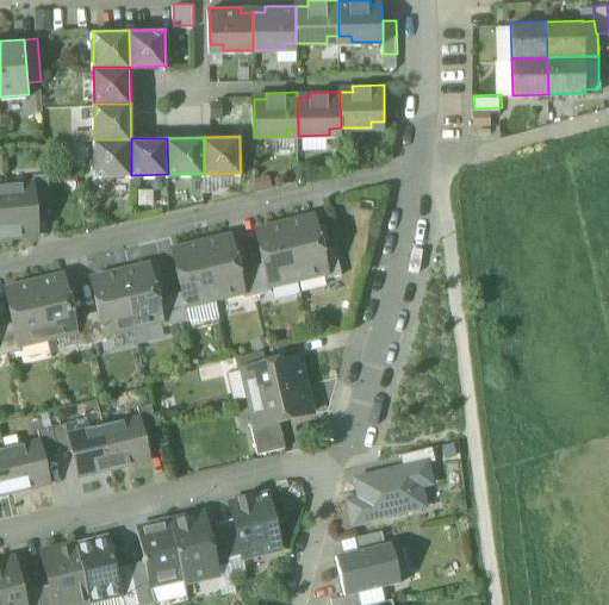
[(131,175),(131,139),(94,139),(95,175),(94,175),(95,176),(97,176),(131,175)]
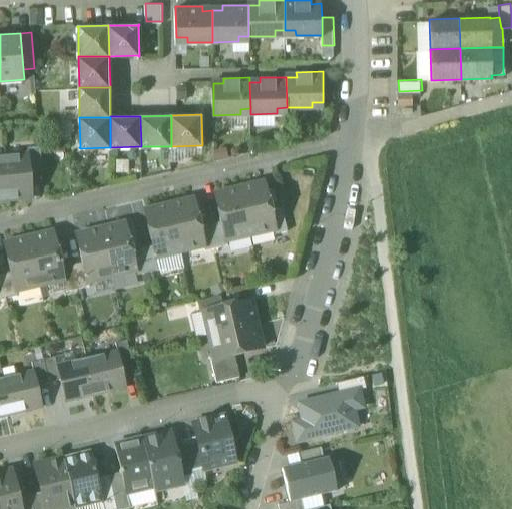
[(40,145),(29,146),(29,151),(30,169),(42,168),(40,145)]
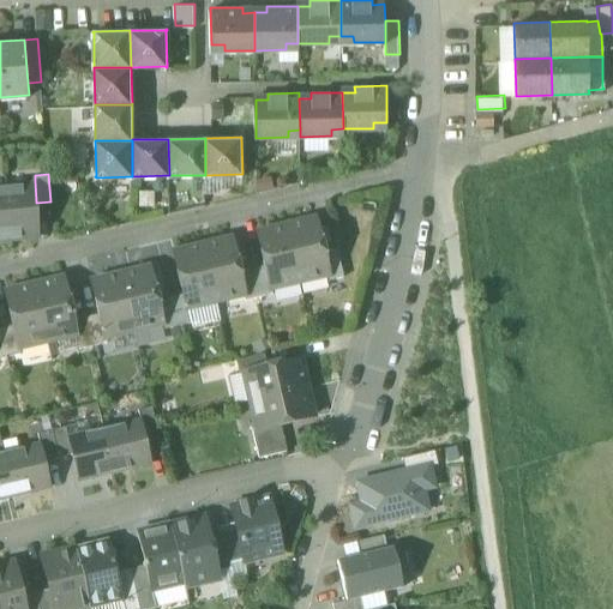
[(35,181),(6,184),(11,236),(40,234),(36,203),(35,181)]
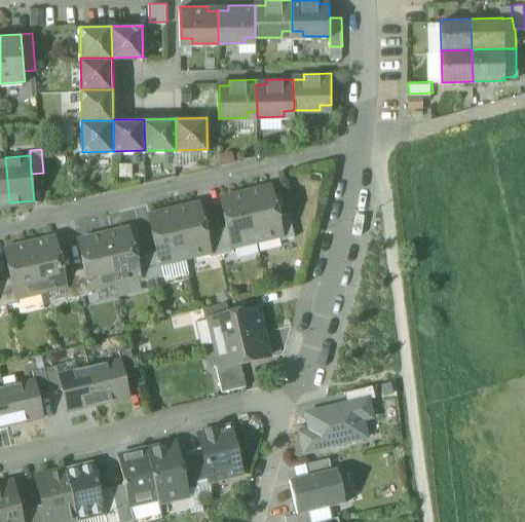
[(5,157),(0,157),(0,203),(9,202),(5,157)]
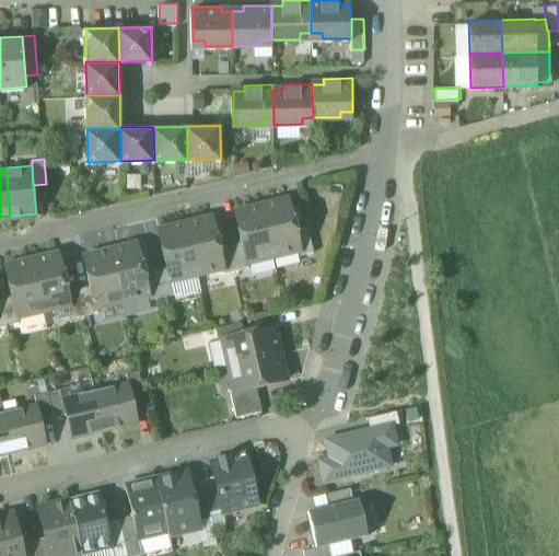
[(288,197),(263,203),(275,254),(300,248),(295,227),(288,197)]
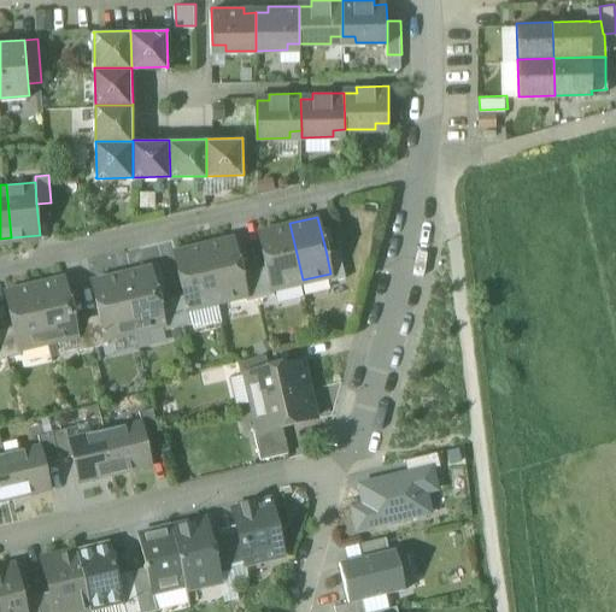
[(289,223),(260,230),(269,264),(274,287),(303,280),(289,223)]
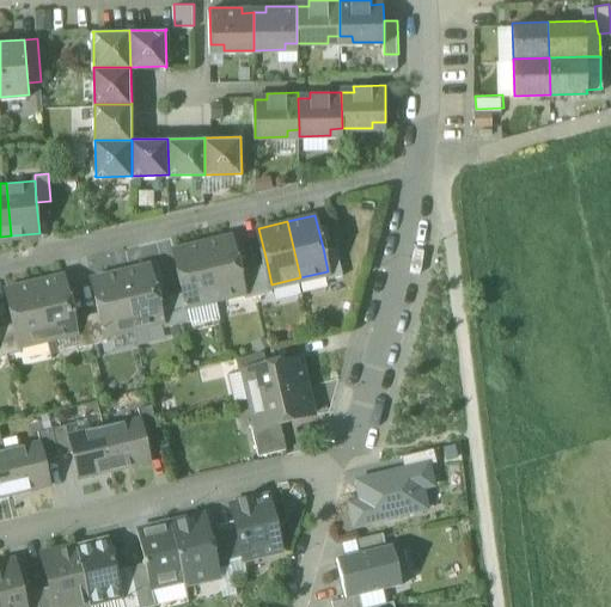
[(239,268),(231,234),(203,241),(217,298),(244,290),(239,268)]
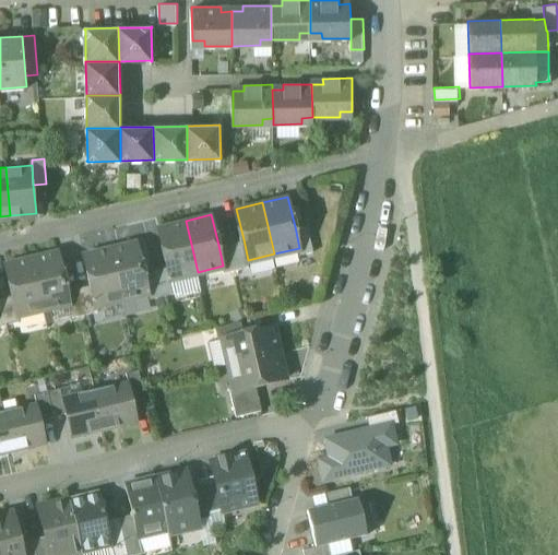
[(186,221),(159,226),(169,266),(171,278),(198,272),(186,221)]
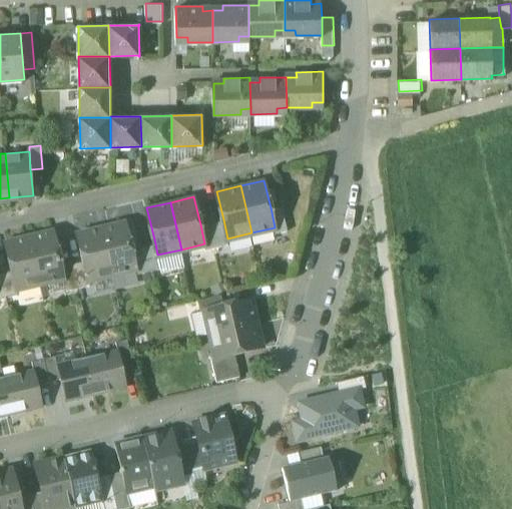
[(282,205),(271,207),(275,227),(276,231),(288,229),(282,205)]
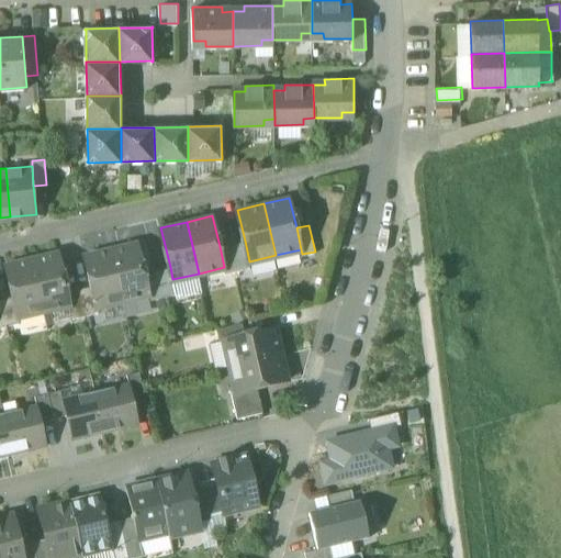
[(245,241),(232,243),(238,269),(250,267),(249,261),(245,241)]
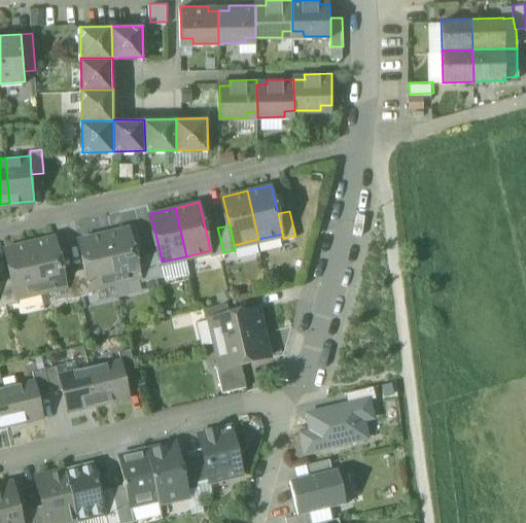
[(129,228),(104,233),(115,281),(140,275),(135,255),(129,228)]
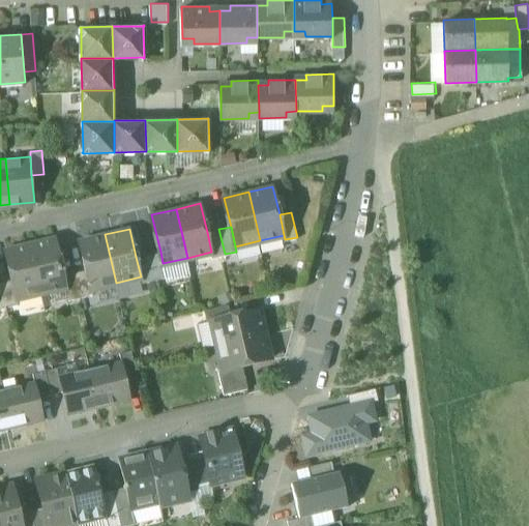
[(218,229),(207,232),(211,252),(212,257),(225,254),(218,229)]
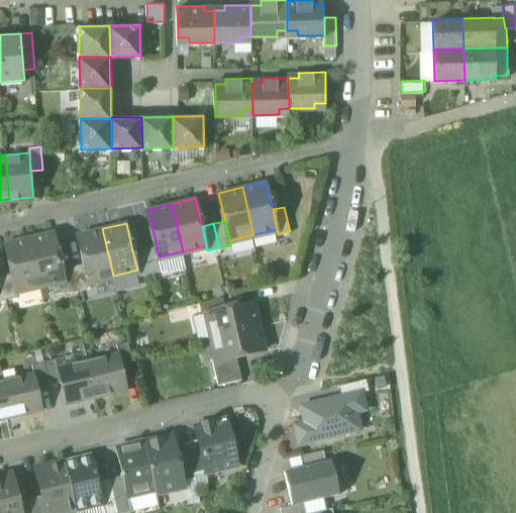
[(113,276),(102,228),(79,234),(85,262),(90,282),(113,276)]
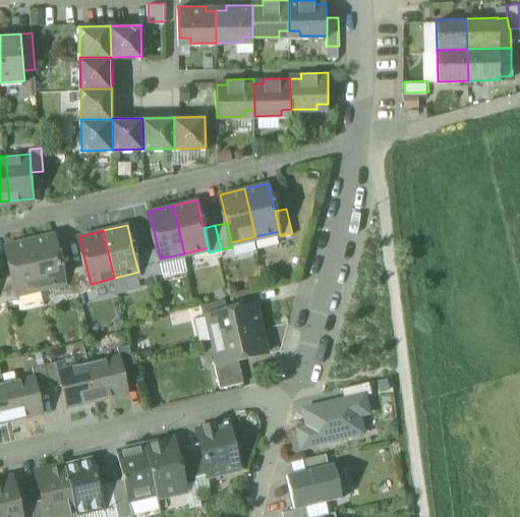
[(62,270),(54,234),(30,239),(41,286),(65,281),(62,270)]
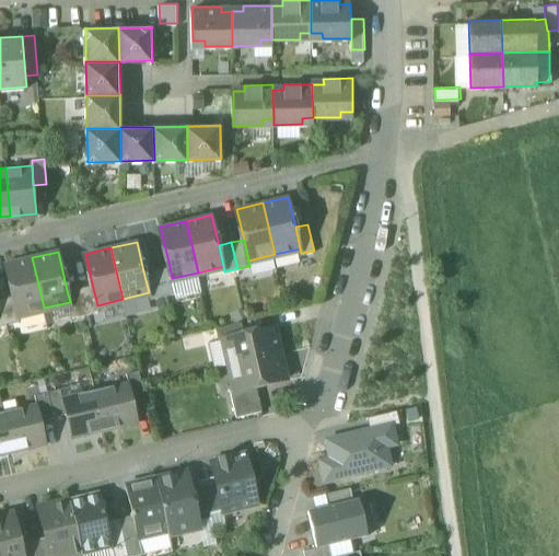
[(32,257),(7,263),(14,293),(19,314),(44,308),(32,257)]
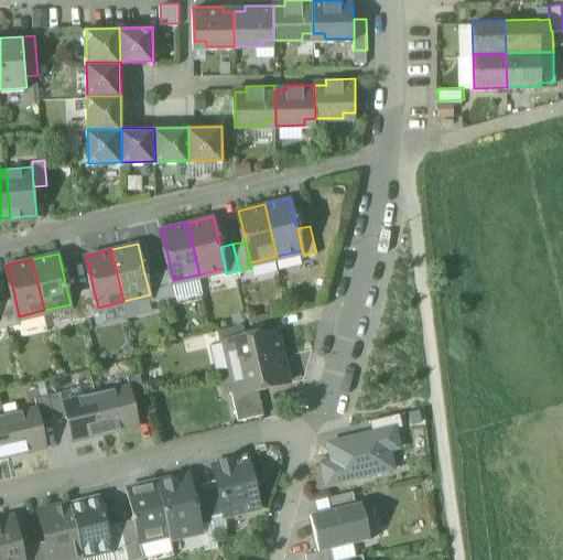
[(171,268),(158,270),(164,297),(176,294),(173,280),(171,268)]
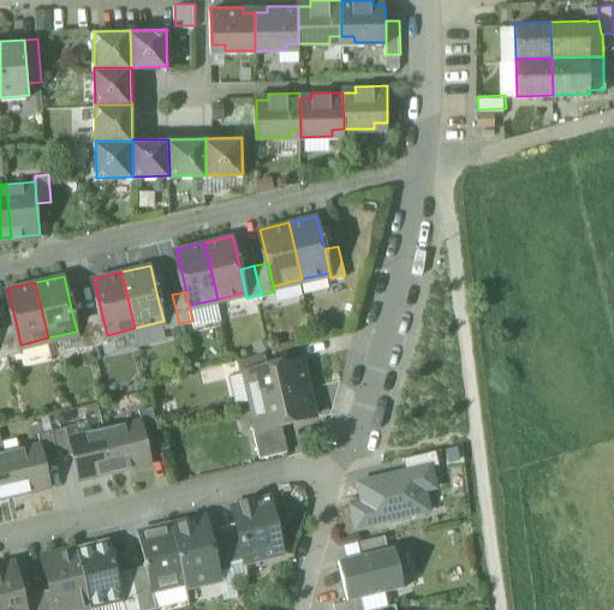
[(172,294),(158,298),(164,321),(165,327),(179,323),(172,294)]
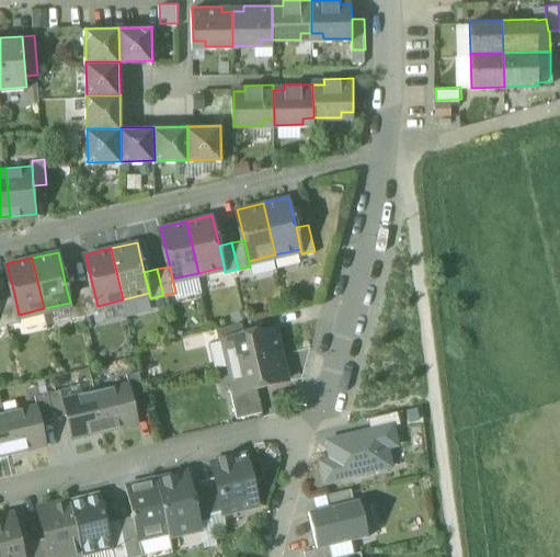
[(92,284),(80,287),(86,314),(99,310),(98,306),(92,284)]
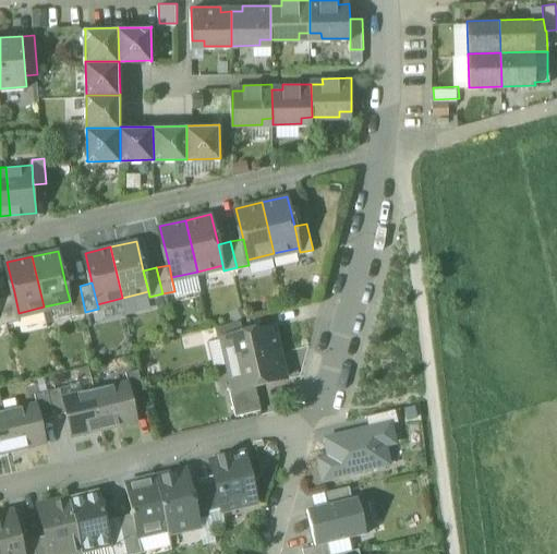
[(80,286),(67,289),(70,301),(73,315),(85,312),(80,286)]
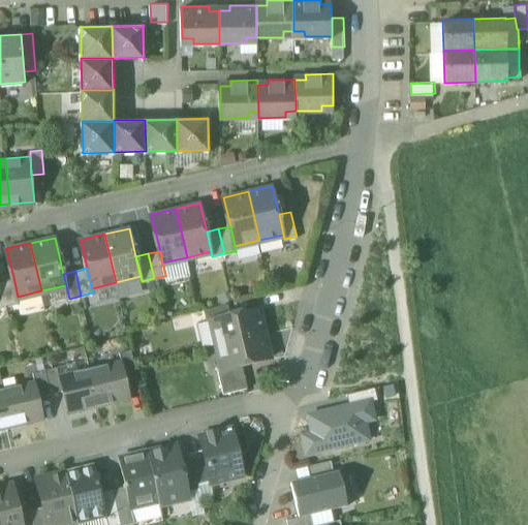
[(13,277),(1,280),(7,305),(19,302),(18,297),(13,277)]
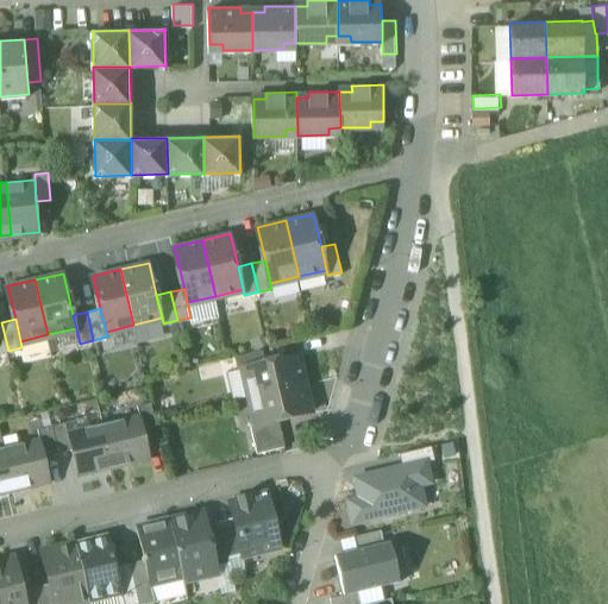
[(262,347),(236,353),(238,367),(243,366),(265,360),(262,347)]
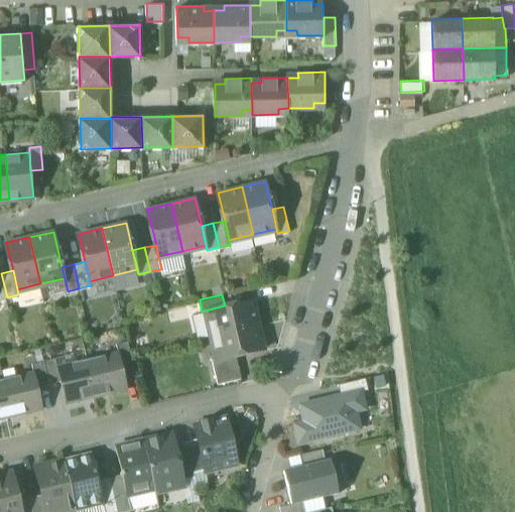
[(225,305),(206,310),(212,334),(258,323),(253,299),(225,305)]
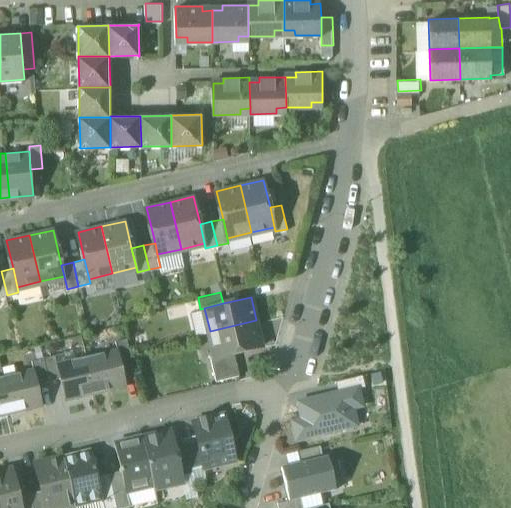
[(256,320),(210,331),(215,355),(234,350),(262,344),(256,320)]
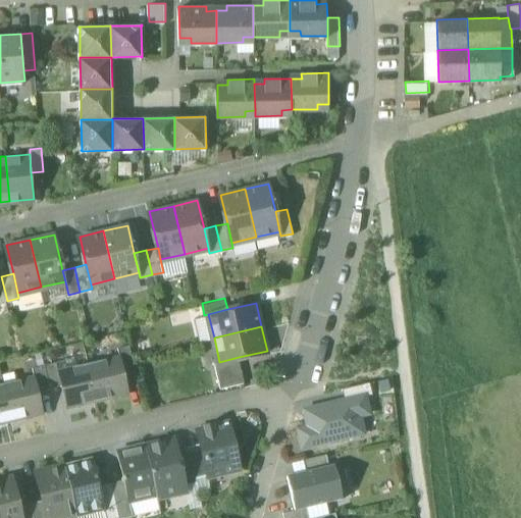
[(129,344),(118,346),(120,356),(123,370),(136,367),(129,344)]
